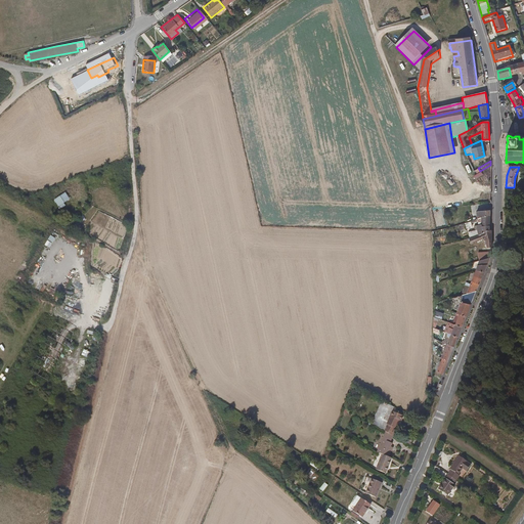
[(58,207),(71,201),(67,193),(54,200),(58,207)]
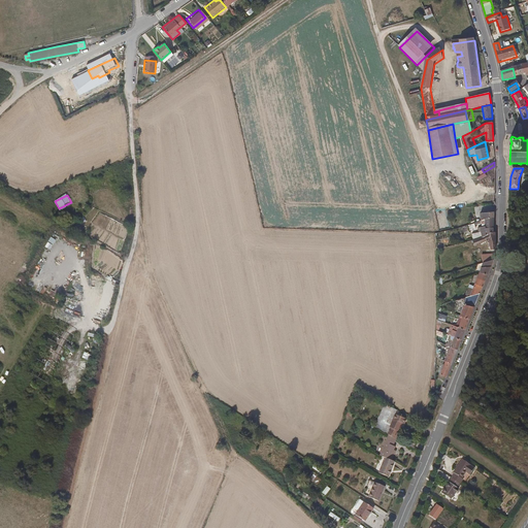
[(481,221),(486,219),(494,218),(494,212),(481,213),(481,221)]
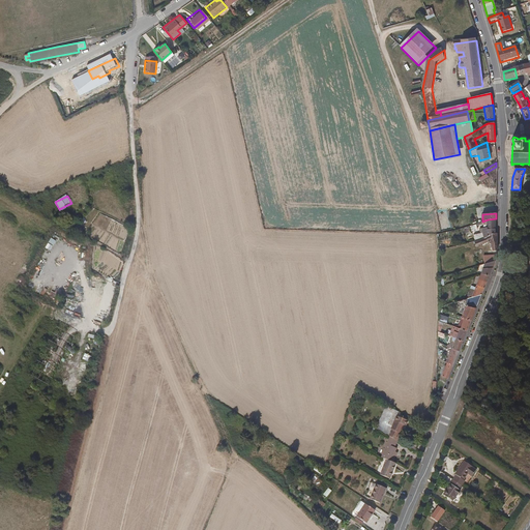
[(488,228),(488,229),(496,228),(496,218),(488,219),(488,228)]
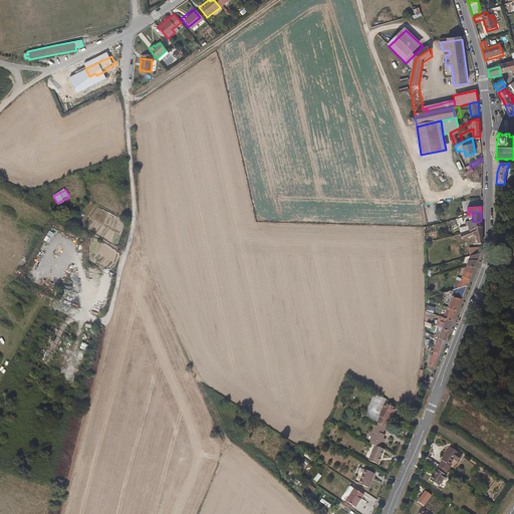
[(464,220),(465,216),(456,219),(458,224),(461,223),(460,222),(463,221),(463,220),(464,220)]
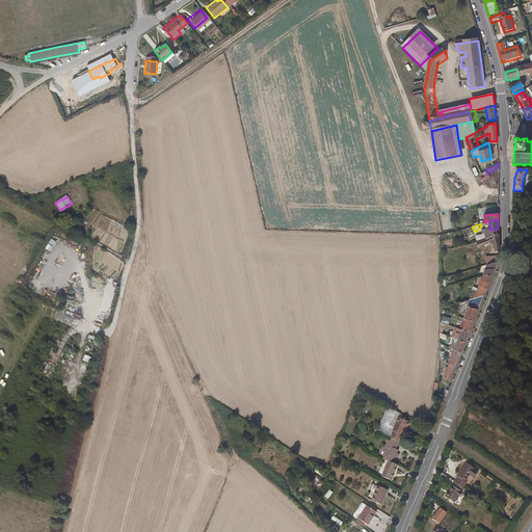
[(490,237),(489,235),(498,234),(498,229),(489,230),(489,229),(483,229),(484,230),(485,235),(481,236),(481,235),(473,237),(474,241),(475,241),(490,237)]
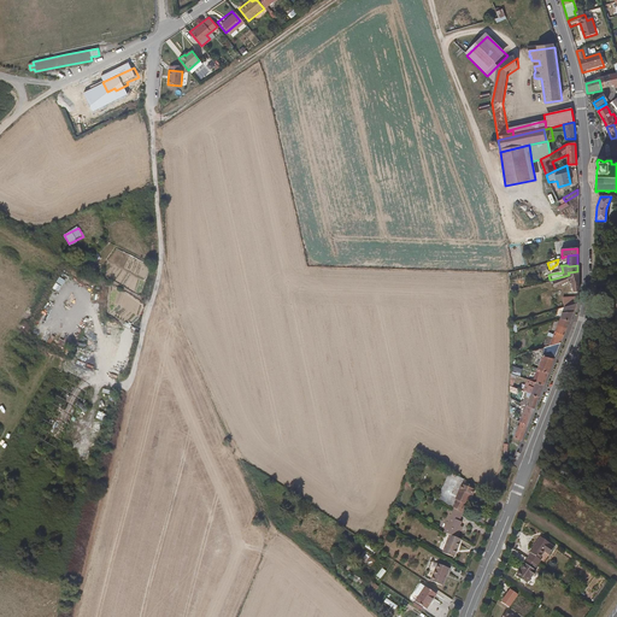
[(569,275),(551,280),(554,287),(568,283),(568,286),(570,286),(571,292),(579,291),(580,271),(577,271),(568,272),(569,275)]
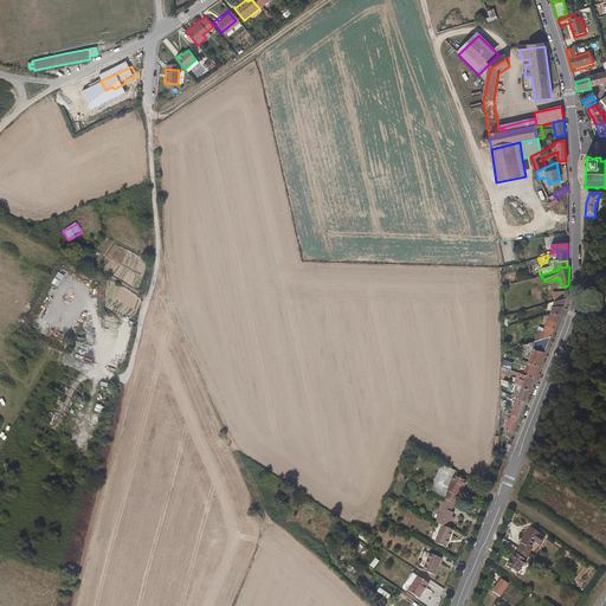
[(545,284),(545,282),(541,275),(540,275),(533,277),(535,288),(540,285),(545,284)]
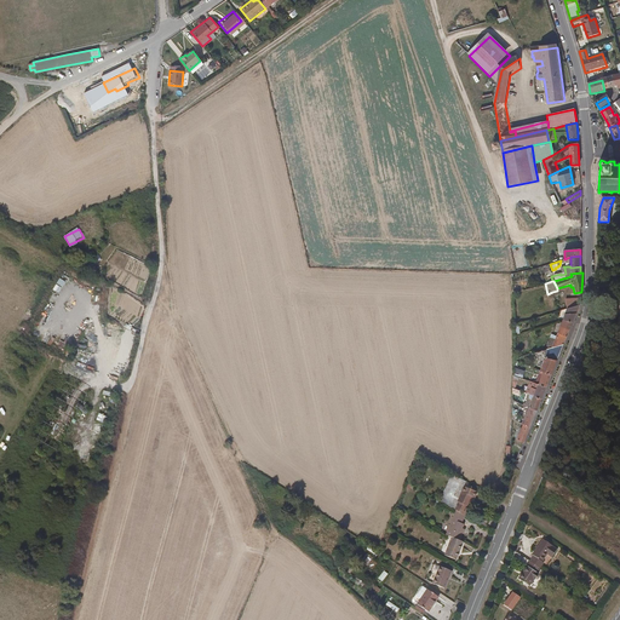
[(566,311),(579,306),(581,297),(563,303),(566,311)]
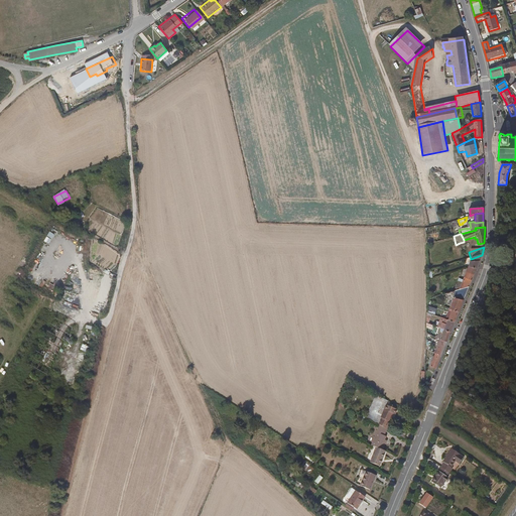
[(462,281),(459,290),(470,286),(477,268),(468,268),(467,269),(462,281)]
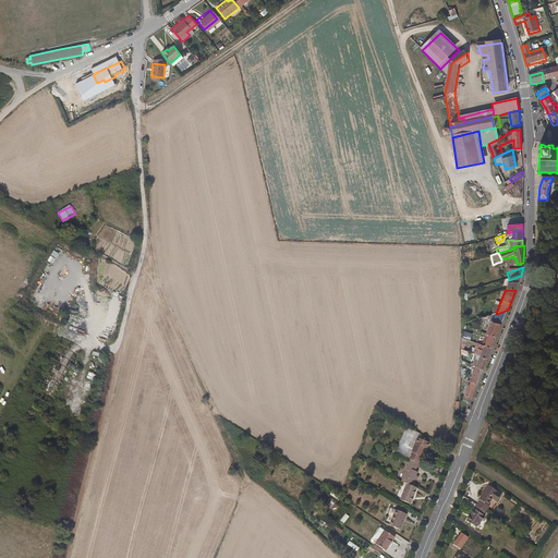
[(499,304),(493,302),(487,316),(495,314),(496,314),(499,304)]
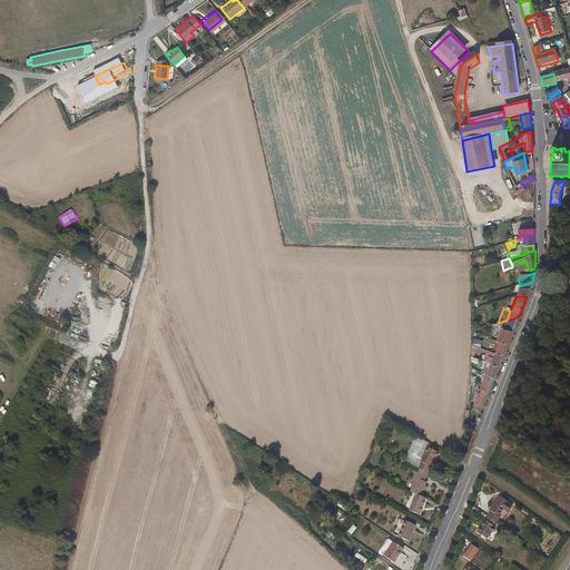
[(498,341),(500,342),(507,344),(519,316),(507,321),(505,321),(498,340),(498,341)]
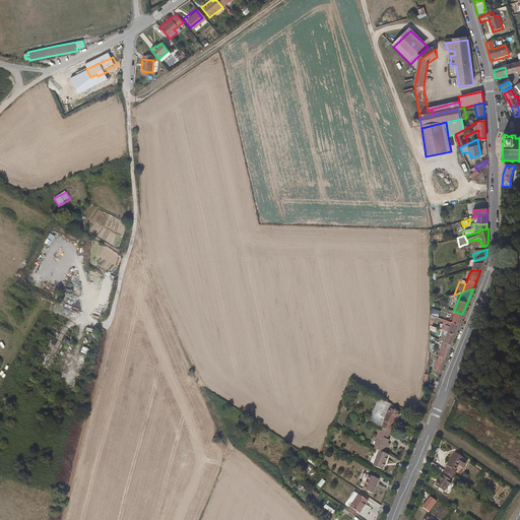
[(440,311),(434,309),(431,315),(440,318),(441,315),(439,315),(440,311)]
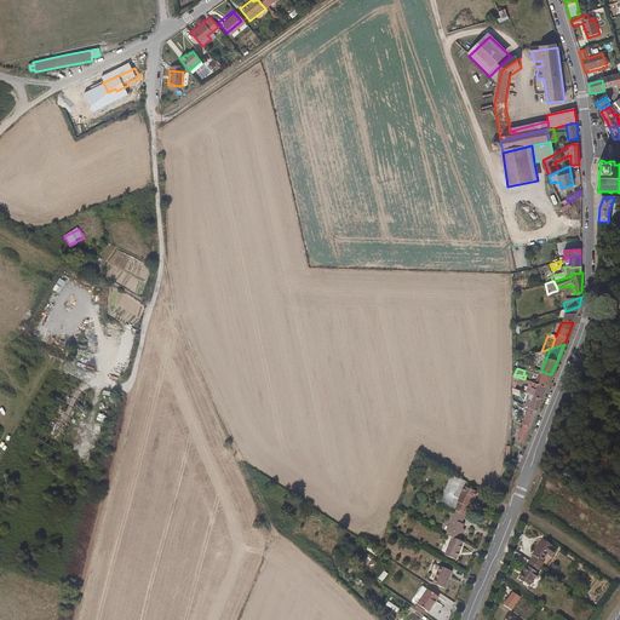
[(539,384),(546,386),(551,374),(544,372),(539,384)]
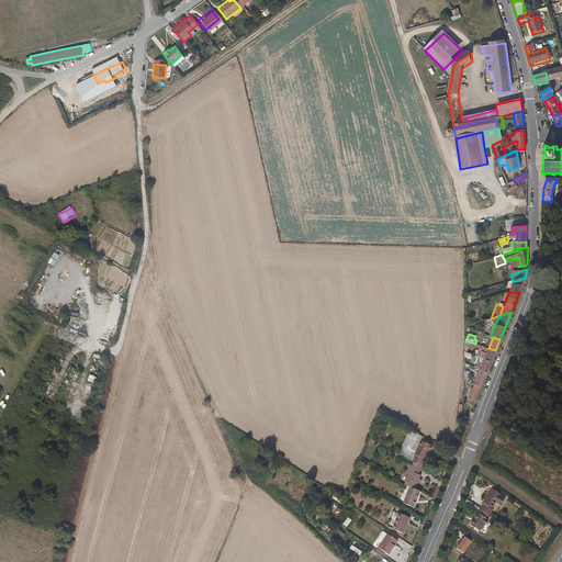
[(489,348),(484,358),(492,360),(495,350),(489,348)]
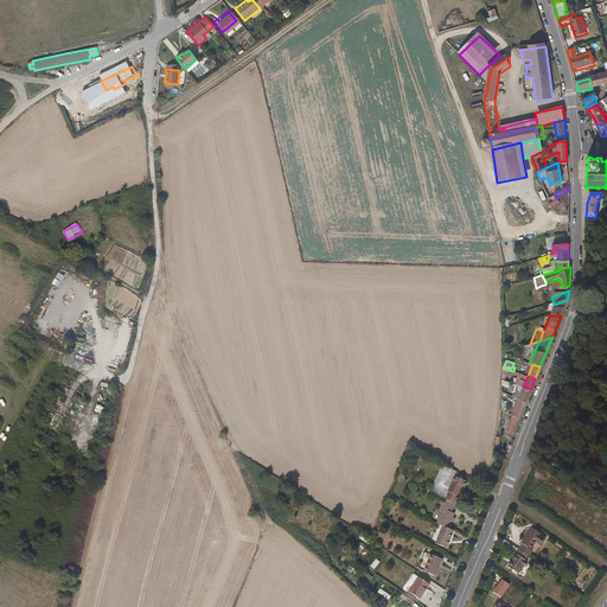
[(518,389),(522,391),(518,397),(526,401),(531,389),(523,387),(519,385),(518,389)]
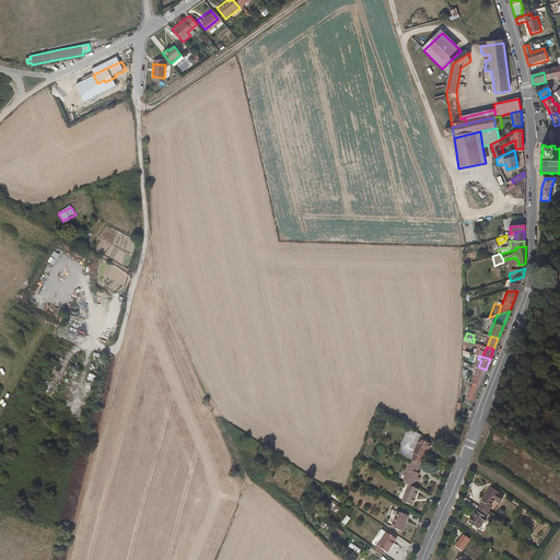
[(473,364),(464,361),(464,374),(468,375),(468,366),(471,366),(473,364)]
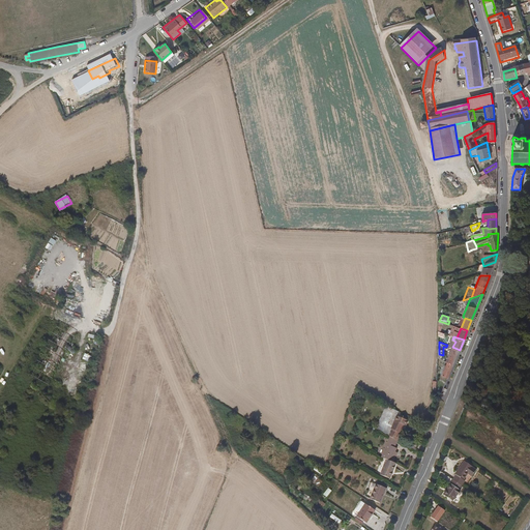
[(446,359),(445,361),(446,362),(453,364),(460,350),(452,347),(447,360),(446,359)]
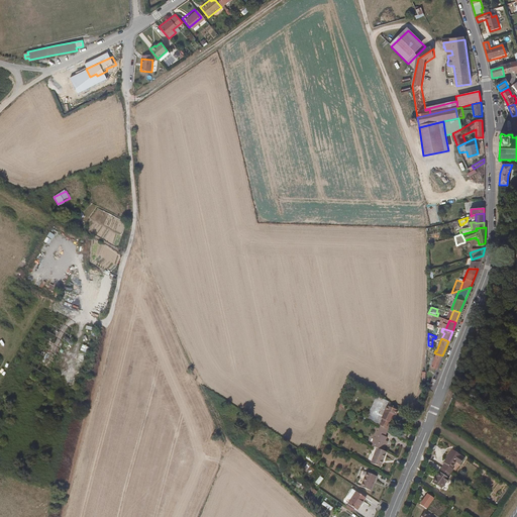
[(442,355),(435,353),(430,366),(436,369),(442,355)]
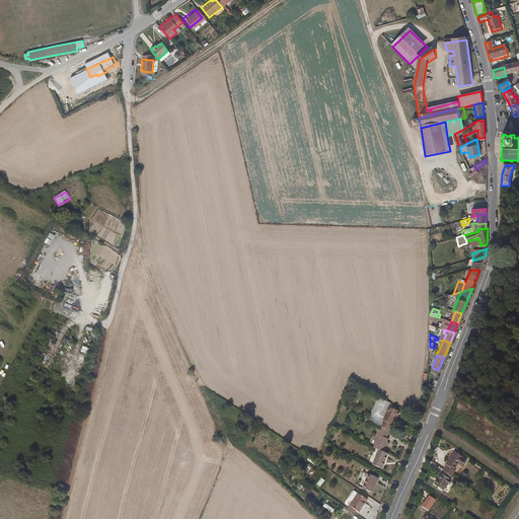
[(383,430),(388,433),(389,433),(396,418),(398,419),(400,414),(389,409),(392,404),(373,393),(362,418),(383,430)]
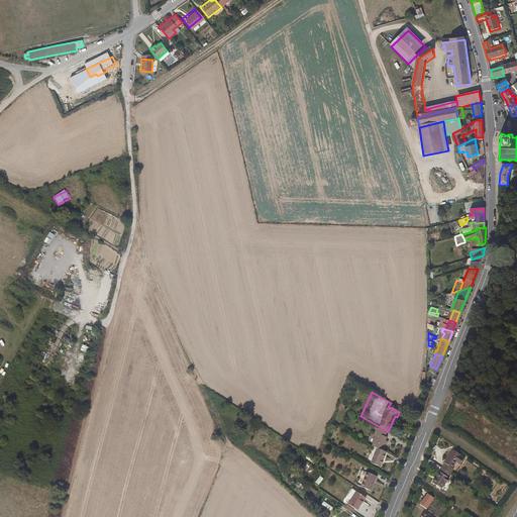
[(387,431),(382,428),(379,434),(385,436),(387,431)]
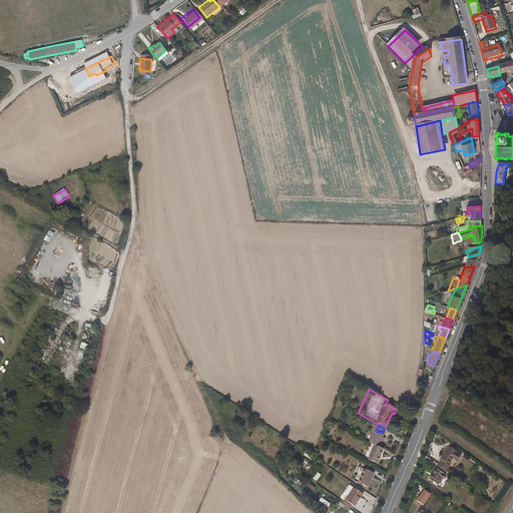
[(406,431),(397,427),(394,433),(403,438),(406,431)]
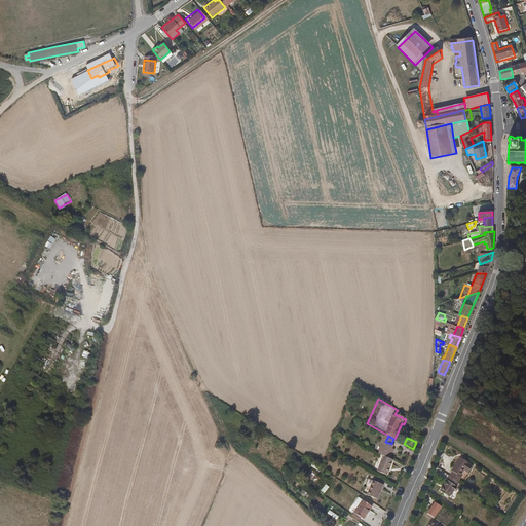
[(391,444),(385,442),(380,455),(385,457),(389,459),(396,446),(391,444)]
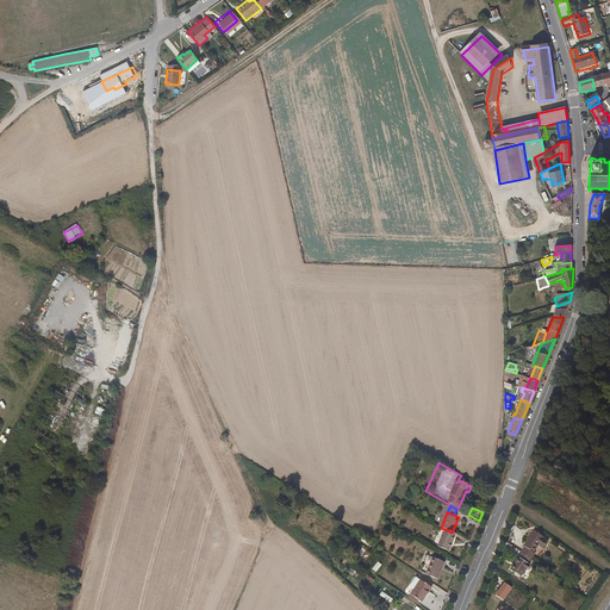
[(450,552),(458,535),(452,533),(447,530),(440,547),(450,552)]
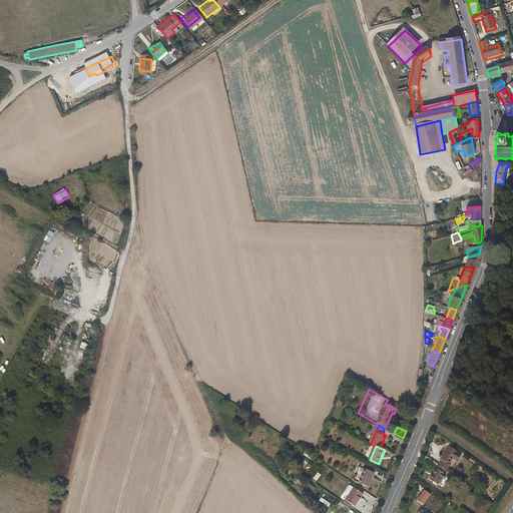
[(442,462),(439,466),(440,466),(447,471),(450,467),(449,466),(453,460),(458,463),(462,457),(457,454),(458,453),(450,447),(441,461),(442,462)]
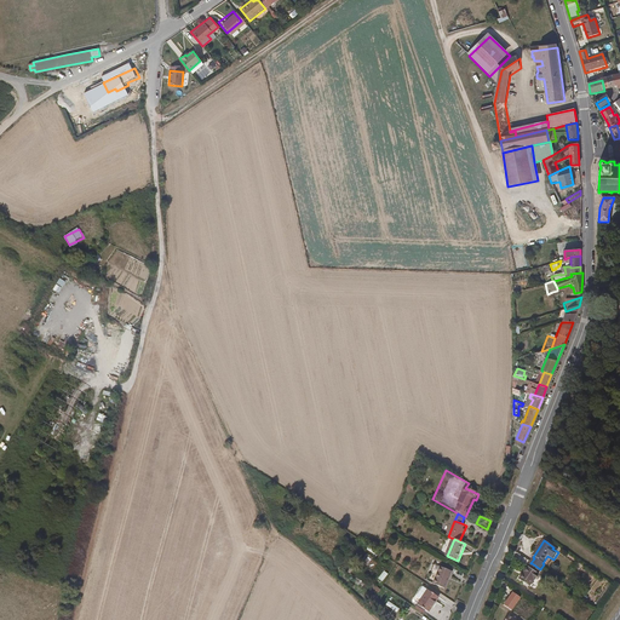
[(372,569),(378,562),(367,554),(361,561),(372,569)]
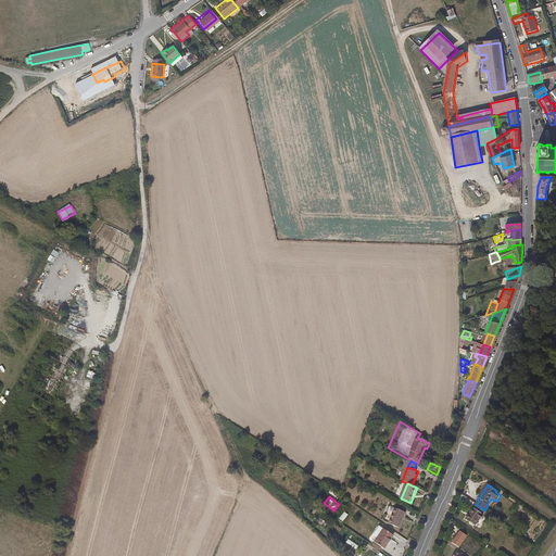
[(491,509),(496,502),(491,498),(487,505),(488,506),(491,509)]
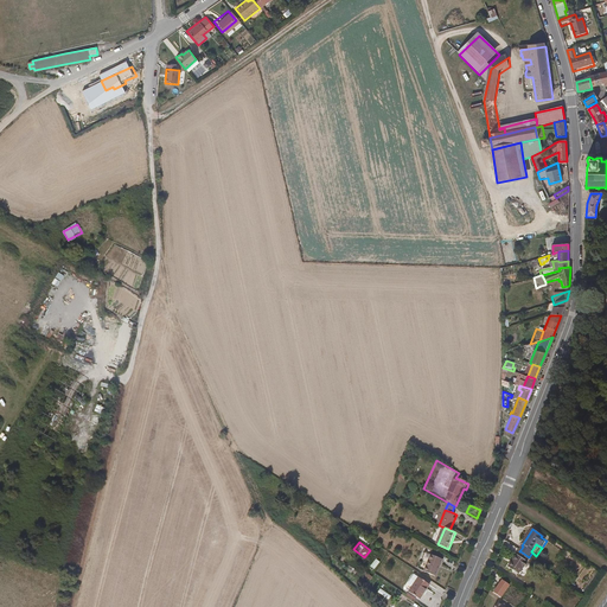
[(529,557),(521,551),(509,569),(518,576),(528,563),(526,562),(529,557)]
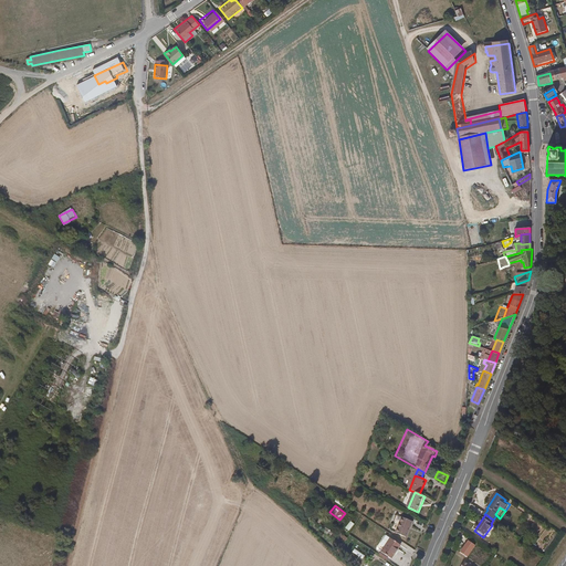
[(407,538),(413,523),(404,519),(397,534),(407,538)]
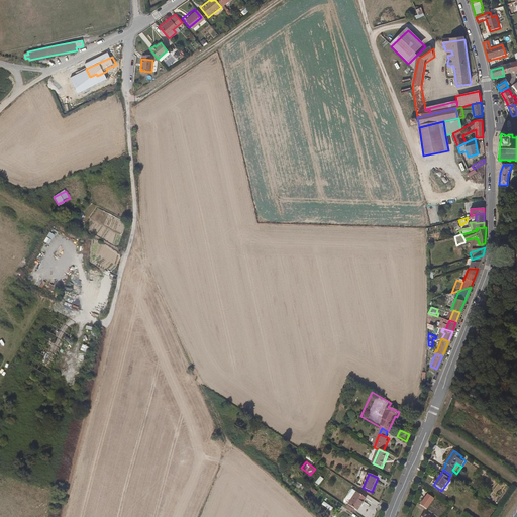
[(359,512),(368,500),(359,494),(350,505),(359,512)]
